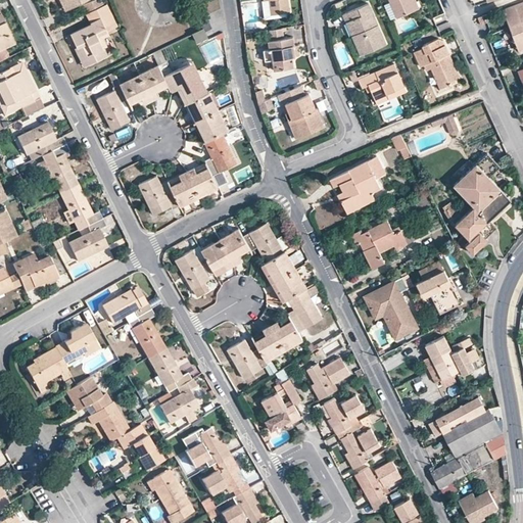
[(59,0),(64,10),(84,0),(59,0)]
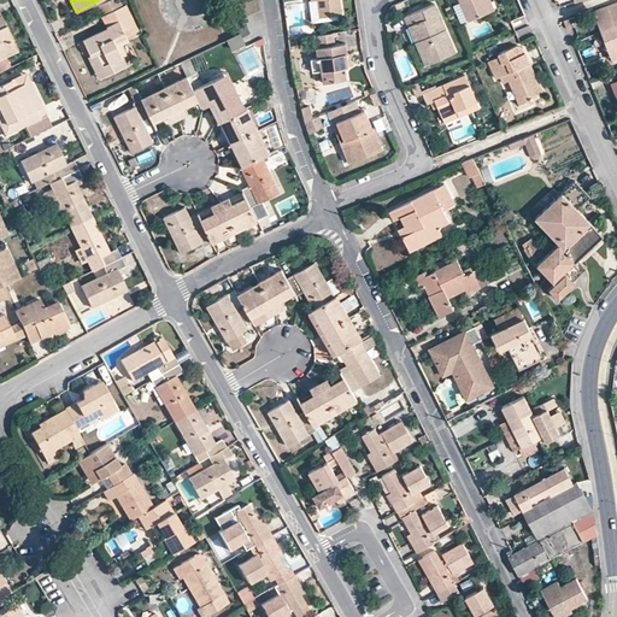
[(106,0),(98,5),(101,12),(121,3),(119,0),(106,0)]
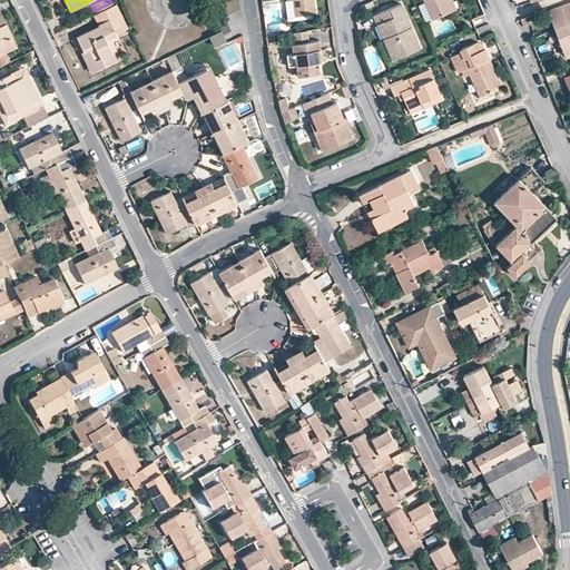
[(292,0),(294,13),(314,11),(312,0),(292,0)]
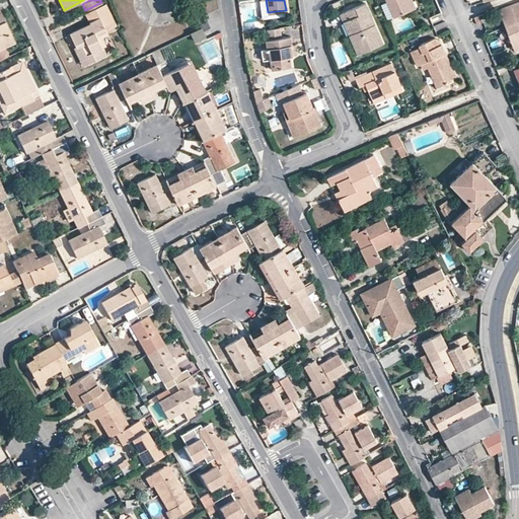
[(384,0),(393,18),(411,11),(404,0),(384,0)]
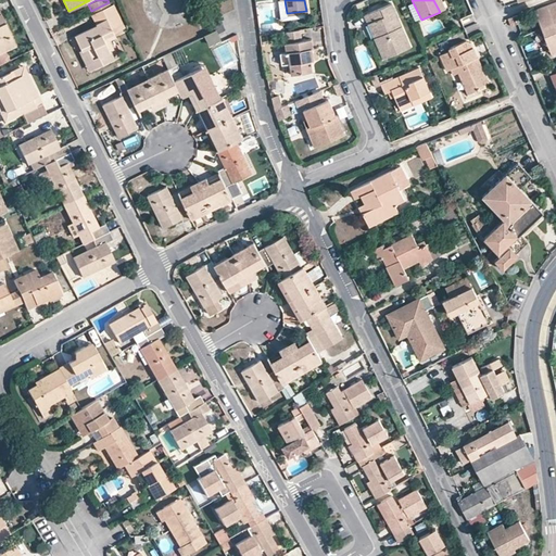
[(433,0),(440,12),(444,10),(439,0),(433,0)]
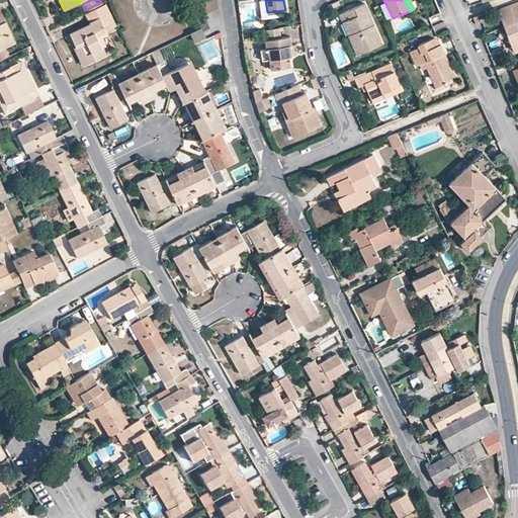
[(517,0),(498,9),(514,50),(517,48),(517,0)]
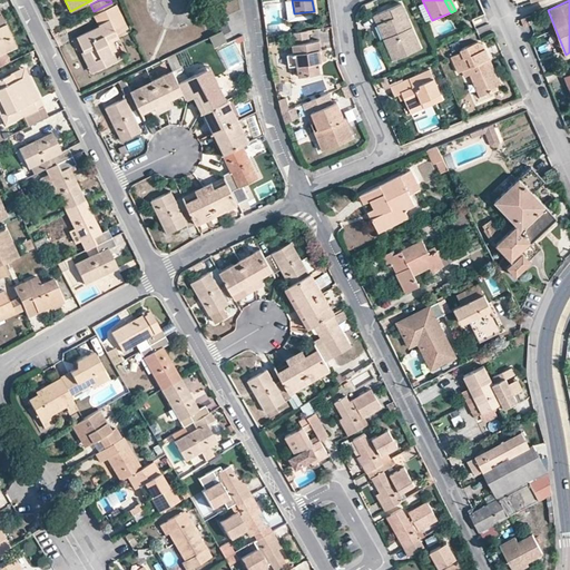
[(86,48),(96,69),(117,58),(112,50),(116,49),(112,40),(118,37),(116,32),(126,28),(115,3),(92,15),(98,25),(77,35),(84,50),(86,48)]
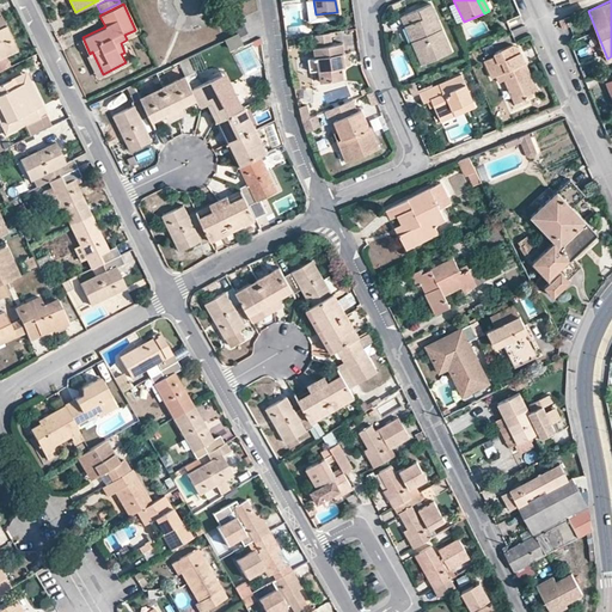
[(410,41),(420,65),(451,53),(432,5),(401,17),(404,25),(409,24),(415,40),(410,41)]
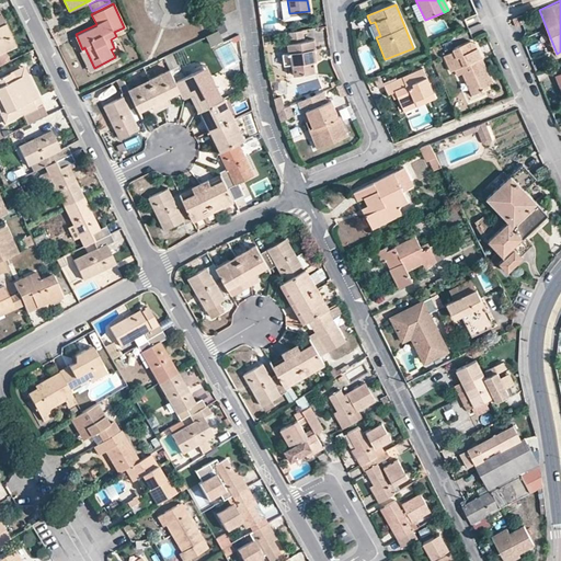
[(420,22),(425,20),(419,6),(413,8),(420,22)]
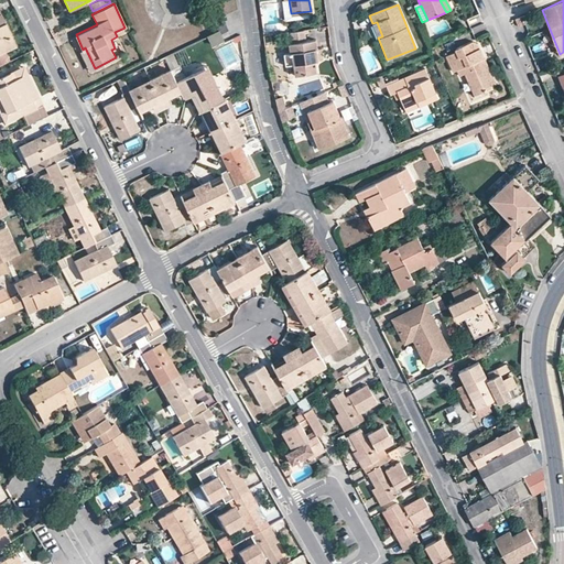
[(0,54),(17,46),(0,14),(0,54)]
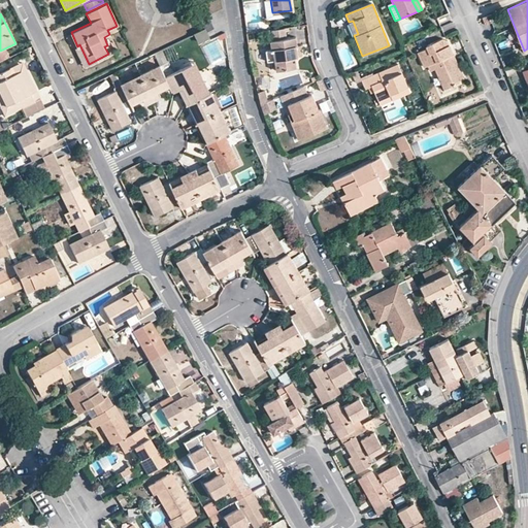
[(349,22),(354,35),(358,34),(353,21),(349,22)]
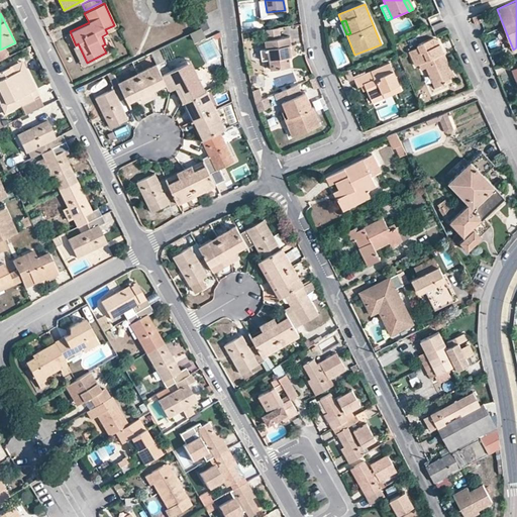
[(190,31),(194,41),(205,35),(200,26),(190,31)]
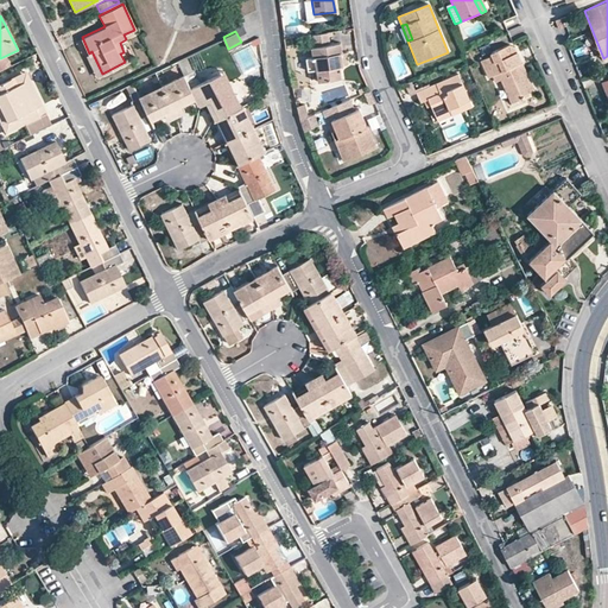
[(314,69),(315,81),(339,77),(337,67),(341,65),(340,52),(341,52),(340,42),(309,45),(310,56),(304,57),(306,70),(314,69)]
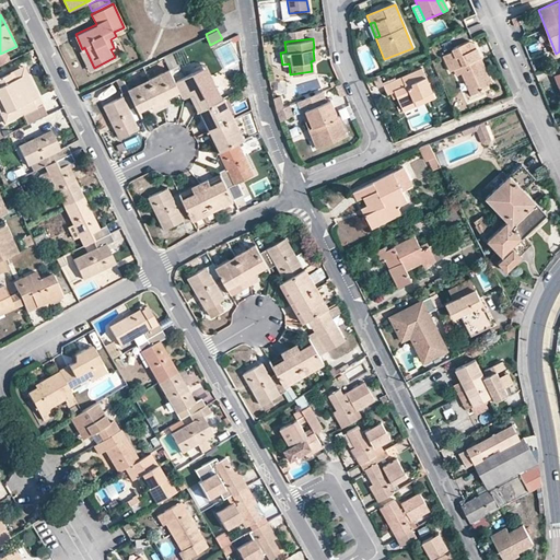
[(461,74),(470,96),(489,88),(488,85),(492,83),(475,43),(468,42),(451,49),(452,53),(442,57),(450,72),(454,70),(456,77),(461,74)]
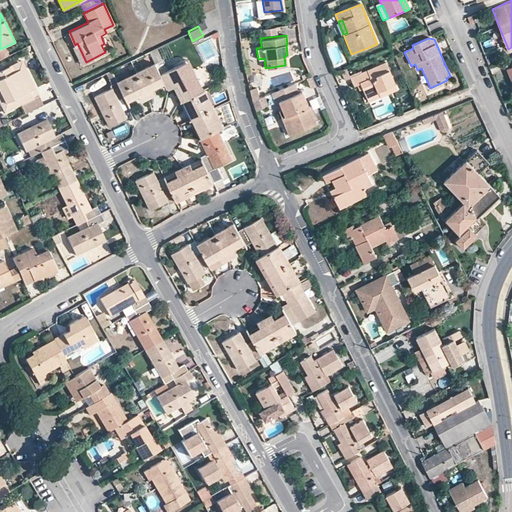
[(77,43),(75,45),(83,63),(86,62),(77,43)]
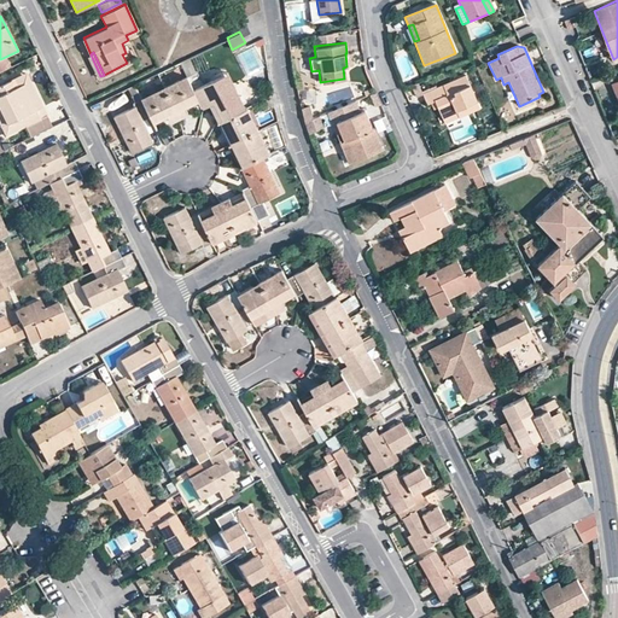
[(209,103),(219,121),(240,110),(222,74),(216,76),(210,63),(186,74),(198,99),(202,106),(209,103)]
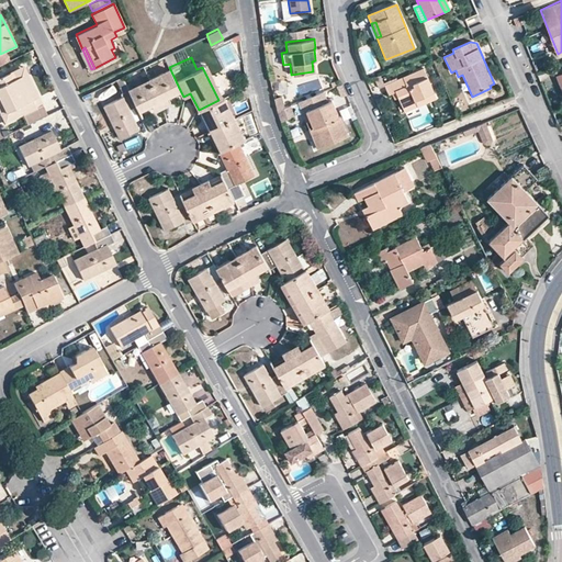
[(0,77),(0,114),(4,123),(22,114),(26,124),(46,114),(42,105),(36,108),(32,99),(37,97),(38,96),(23,65),(9,71),(10,72),(0,77)]
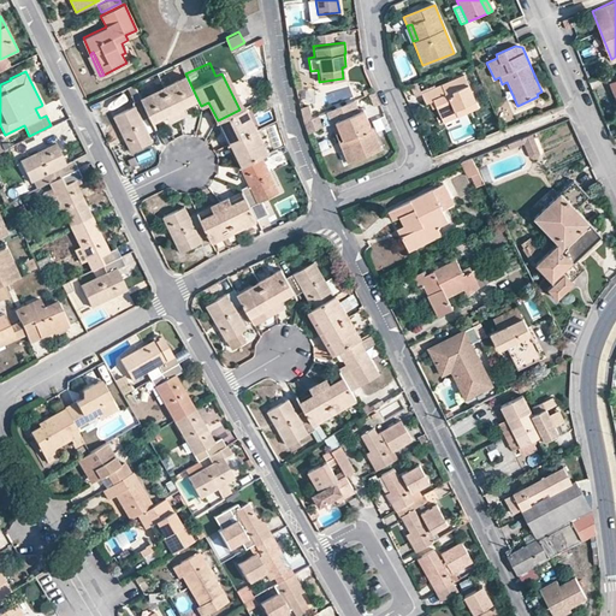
[(164,84),(178,116),(187,112),(184,106),(197,99),(185,73),(164,84)]
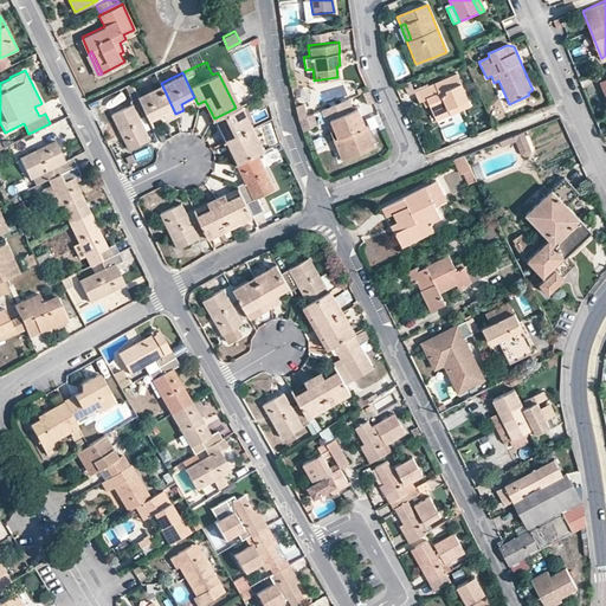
[(430,108),(433,116),(447,110),(450,115),(470,107),(456,76),(414,94),(418,104),(423,102),(426,101),(430,108)]
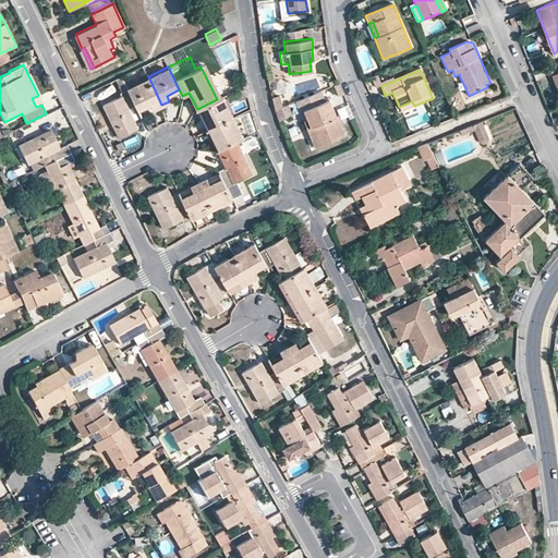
[(128,88),(128,87),(122,75),(116,79),(121,92),(128,88)]
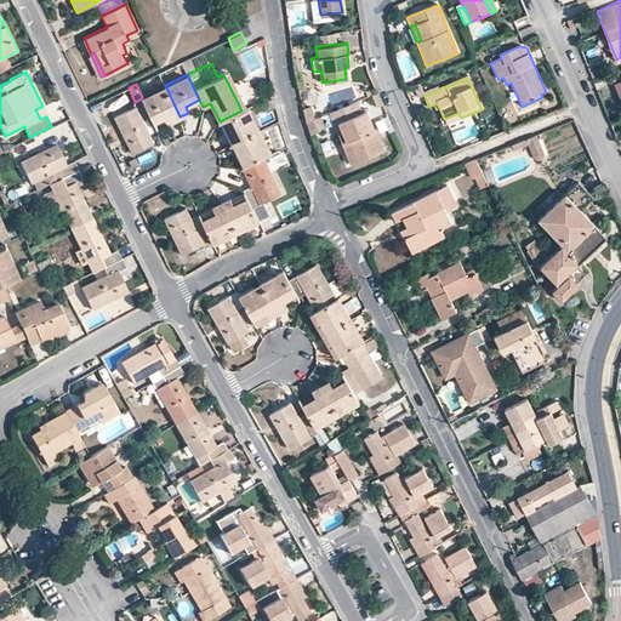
[(151,117),(154,123),(167,115),(171,121),(180,117),(165,85),(142,97),(142,98),(151,117)]
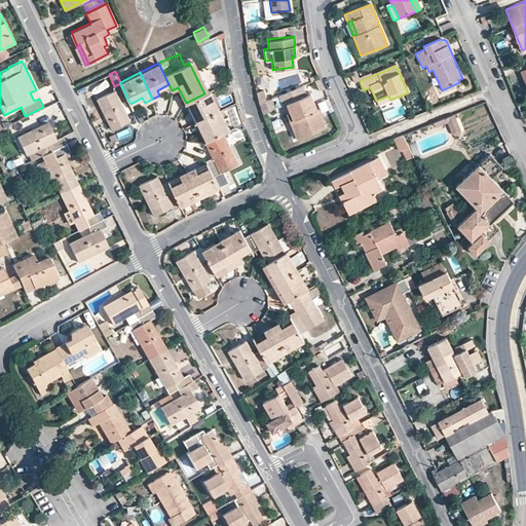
[(320,79),(314,81),(317,91),(324,89),(320,79)]
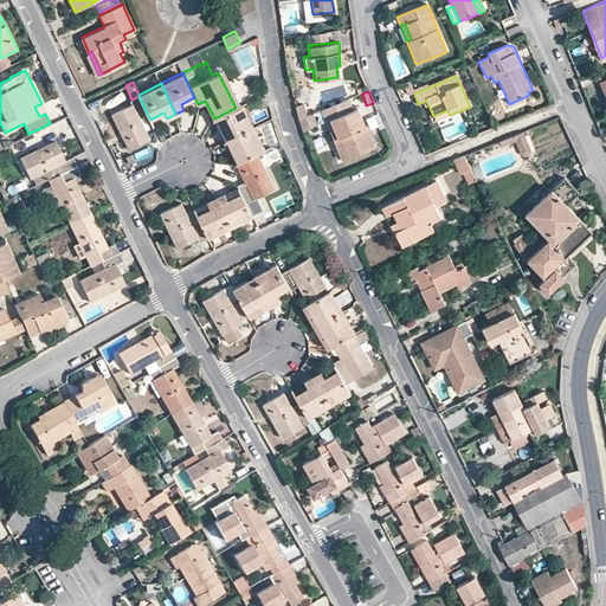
[(111,114),(128,148),(149,139),(140,116),(147,114),(139,96),(131,100),(130,100),(131,103),(111,114)]
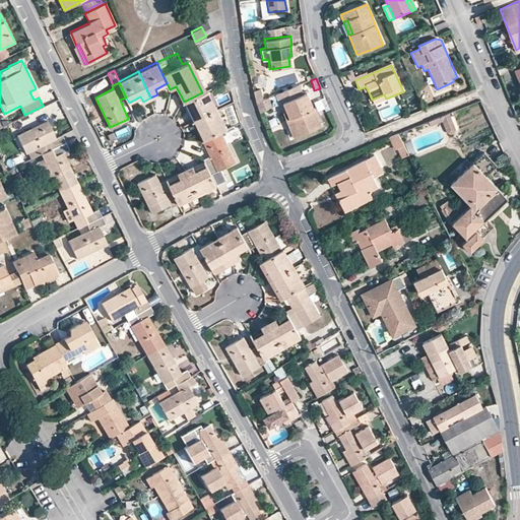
[(290,117),(297,135),(319,128),(313,109),(311,109),(306,93),(303,94),(299,85),(275,93),(278,103),(282,102),(284,111),(287,118),(290,117)]
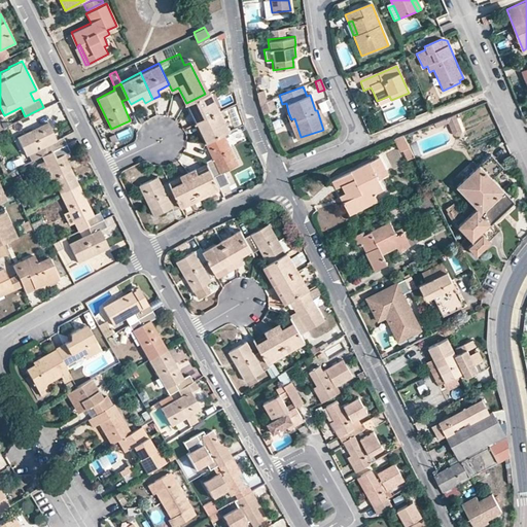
[(35,91),(30,93),(34,101),(39,99),(40,98),(35,91)]
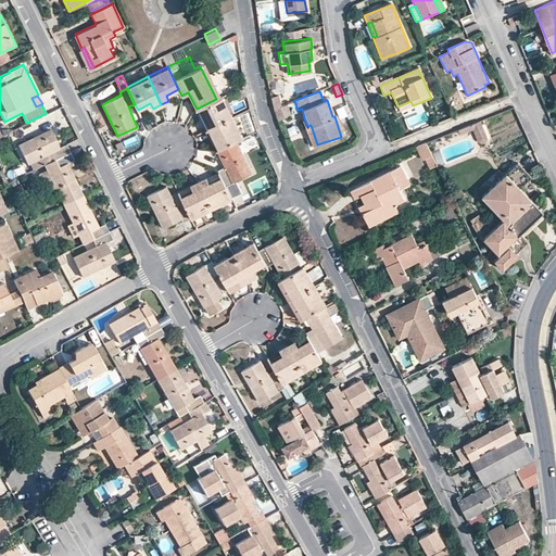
[(196,110),(205,129),(232,116),(222,96),(216,99),(197,109),(196,110)]
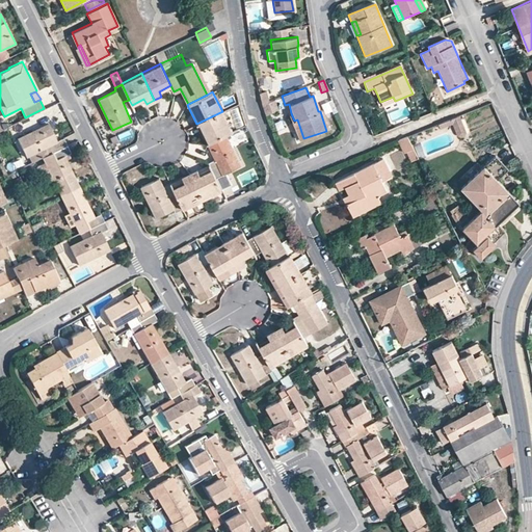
[(380,102),(382,106),(395,101),(393,97),(380,102)]
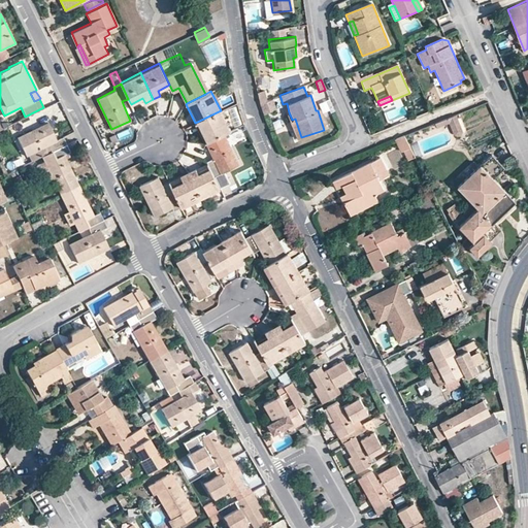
[(272,97),(260,101),(263,111),(275,107),(272,97)]
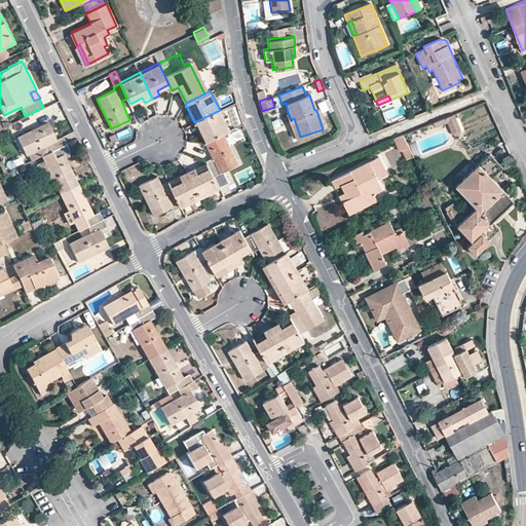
[(194,122),(203,142),(224,132),(229,129),(220,110),(194,122)]
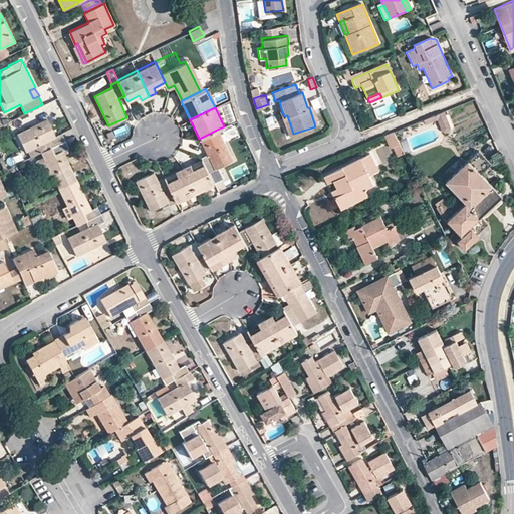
[(425,119),(427,123),(438,119),(442,130),(443,131),(445,132),(446,132),(448,132),(449,131),(450,131),(451,129),(451,126),(451,125),(445,111),(425,119)]
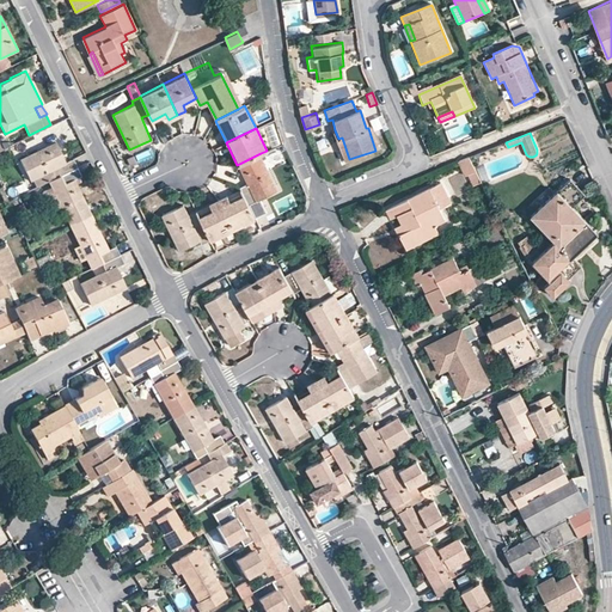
[(335,141),(341,161),(349,159),(342,138),(338,139),(335,141)]
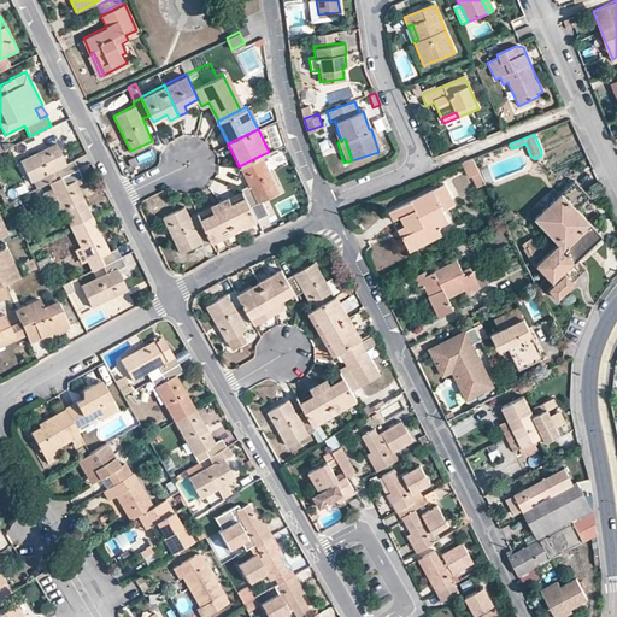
[(19,159),(30,182),(33,181),(36,188),(48,182),(76,169),(72,160),(65,163),(54,142),(19,159)]
